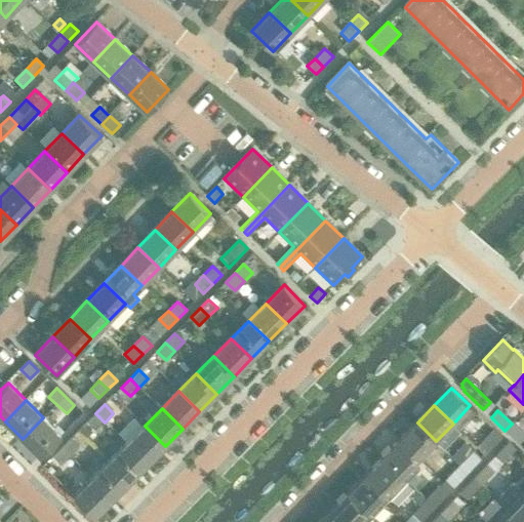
[(95,413),(86,423),(95,432),(105,423),(95,413)]
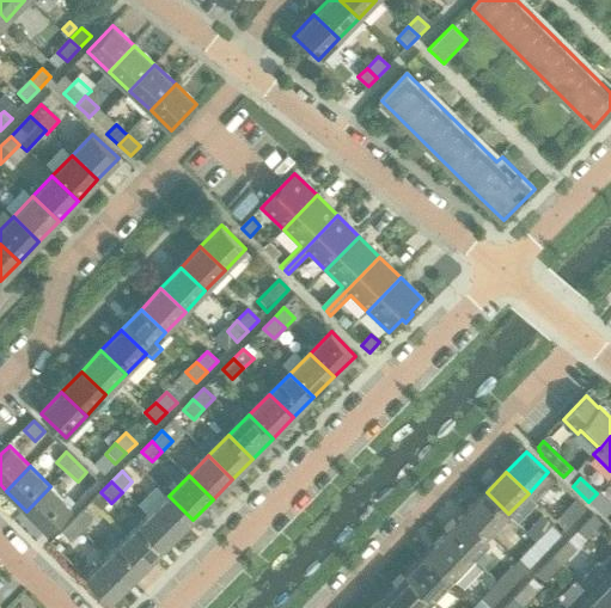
[(48,532),(72,508),(50,486),(26,511),(48,532)]
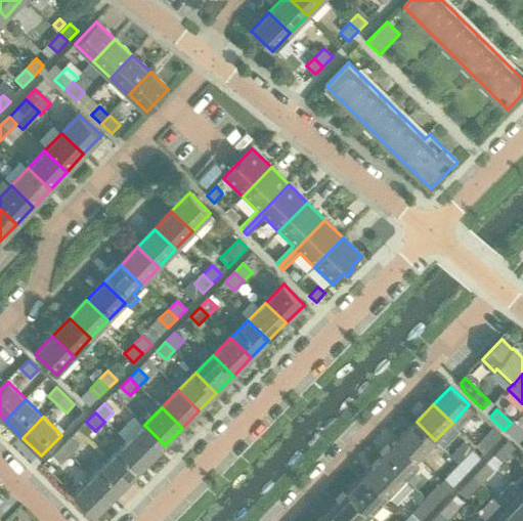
[(417,422),(398,440),(418,458),(435,440),(417,422)]
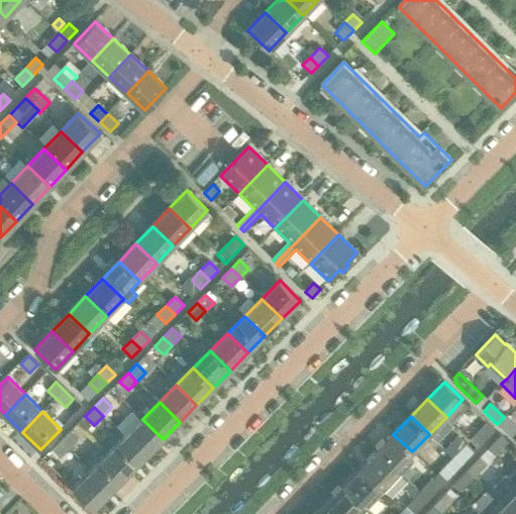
[(512,438),(515,433),(515,427),(504,417),(497,424),(512,438)]
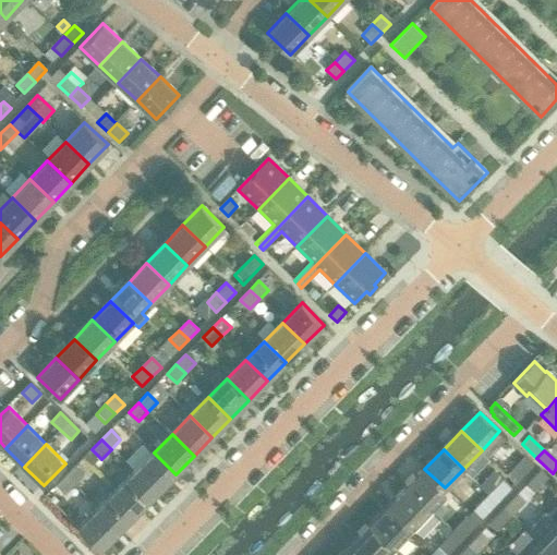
[(89,451),(83,458),(93,467),(98,460),(89,451)]
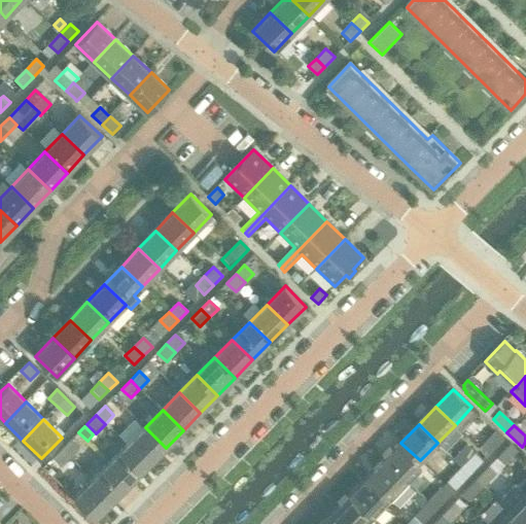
[(148,465),(166,448),(145,427),(128,445),(148,465)]
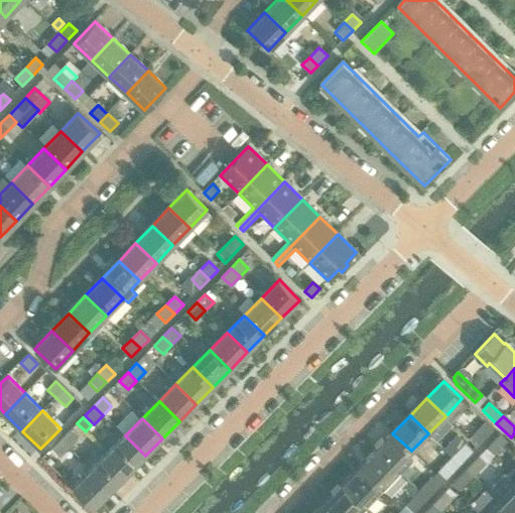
[(477,446),(494,428),(486,421),(469,440),(477,446)]
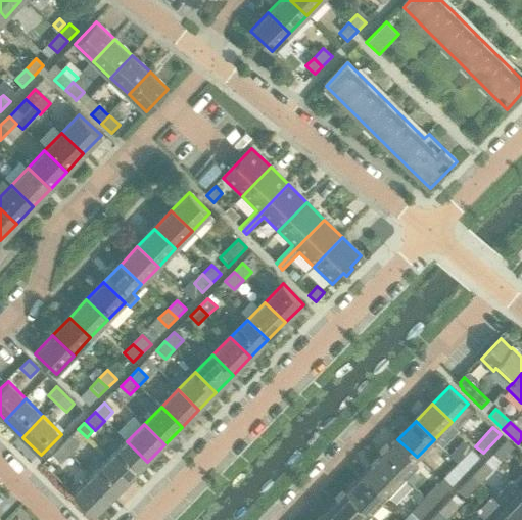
[(69,437),(60,446),(69,456),(79,446),(69,437)]
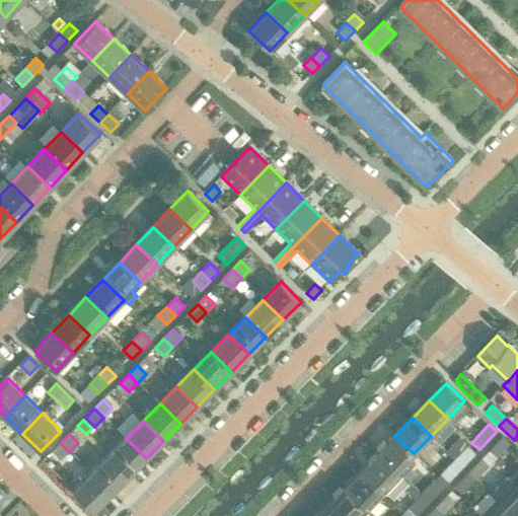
[(394,436),(378,453),(402,476),(414,464),(408,459),(414,453),(394,436)]
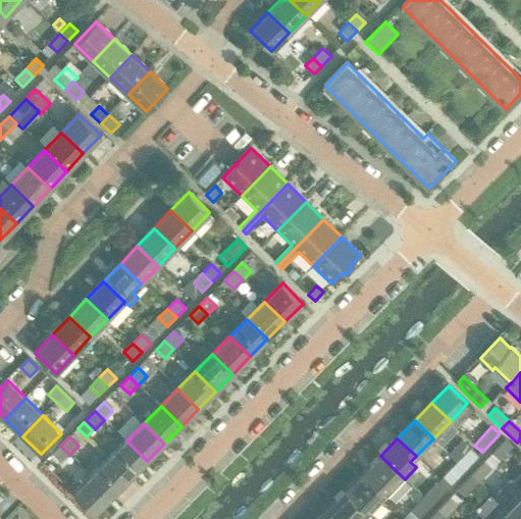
[(497,465),(513,447),(506,439),(488,458),(497,465)]
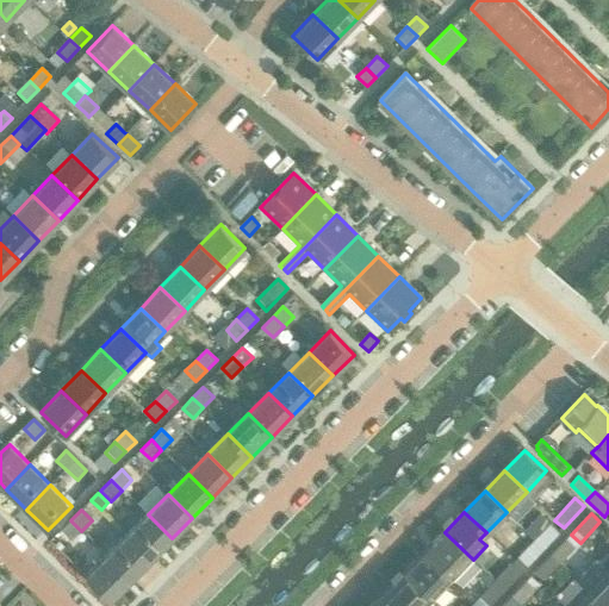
[(151,558),(172,538),(148,514),(128,535),(151,558)]
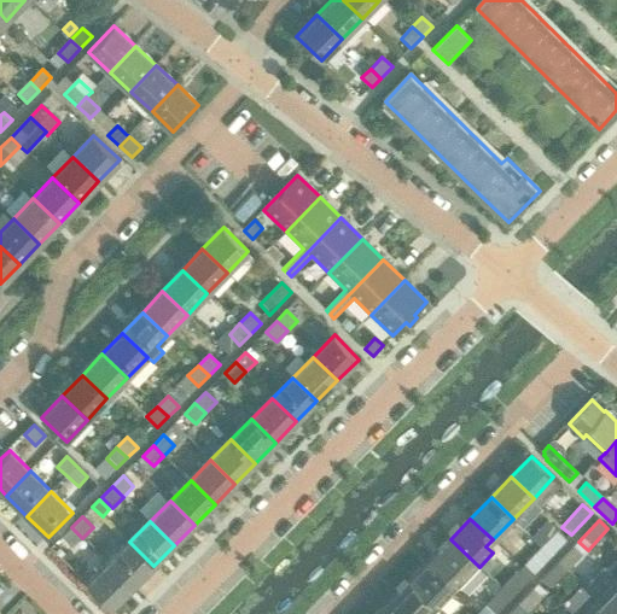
[(71,527),(62,538),(71,548),(82,538),(71,527)]
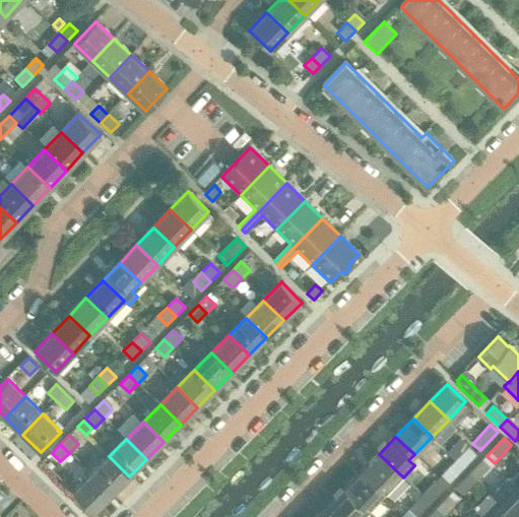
[(463,467),(476,454),(470,448),(457,461),(463,467)]
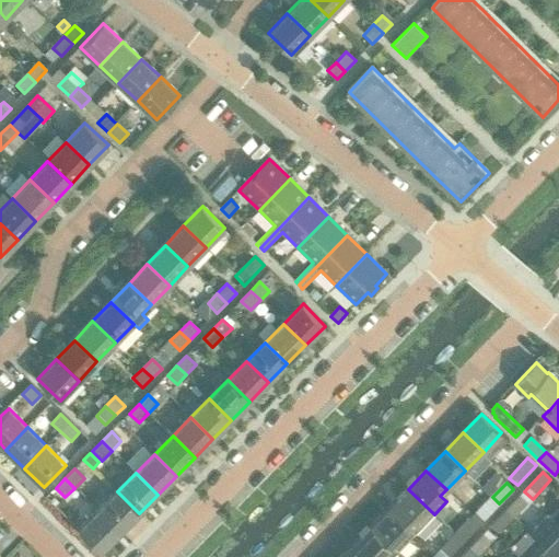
[(408,489),(391,508),(417,533),(434,514),(408,489)]
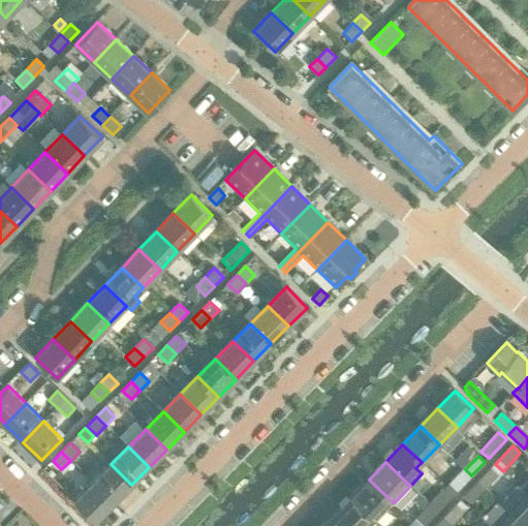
[(114,502),(131,485),(111,464),(93,482),(114,502)]
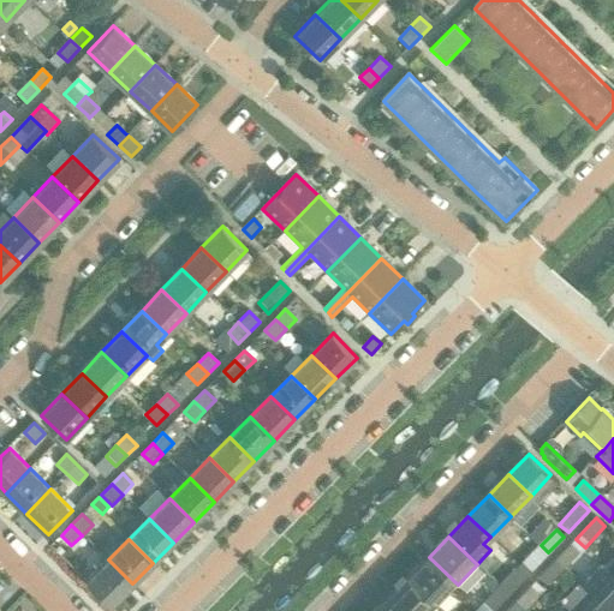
[(566,568),(585,547),(576,539),(556,559),(566,568)]
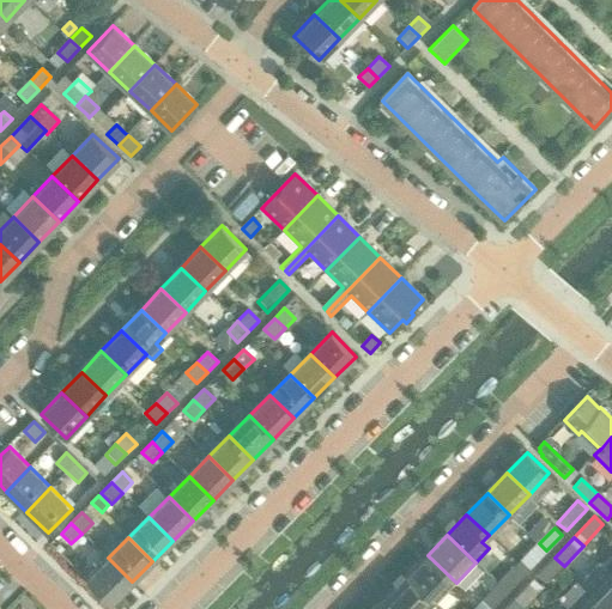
[(527,572),(546,550),(539,543),(519,564),(527,572)]
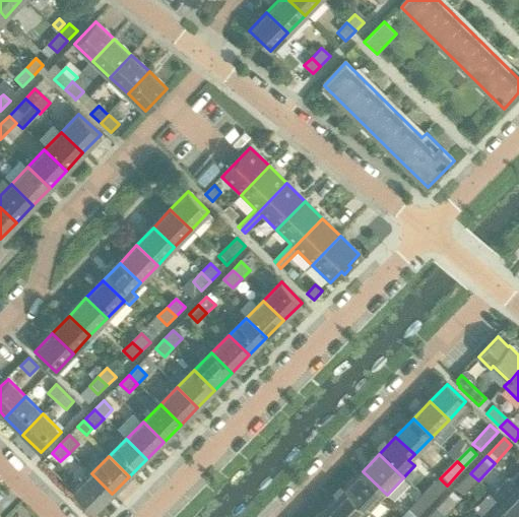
[(363,471),(345,489),(370,512),(387,495),(363,471)]
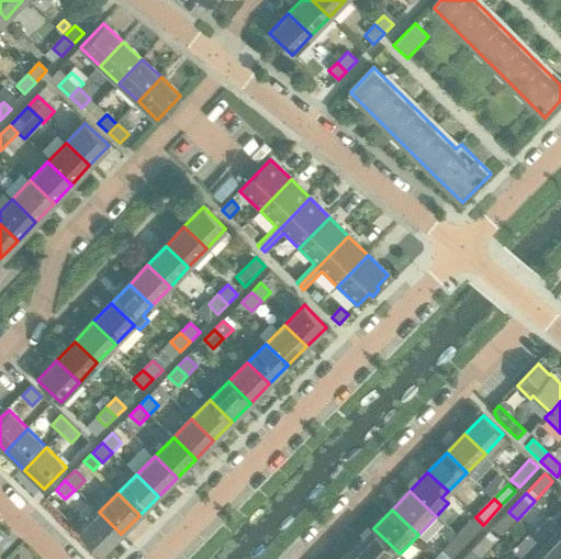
[(101,554),(121,534),(99,512),(79,532),(101,554)]
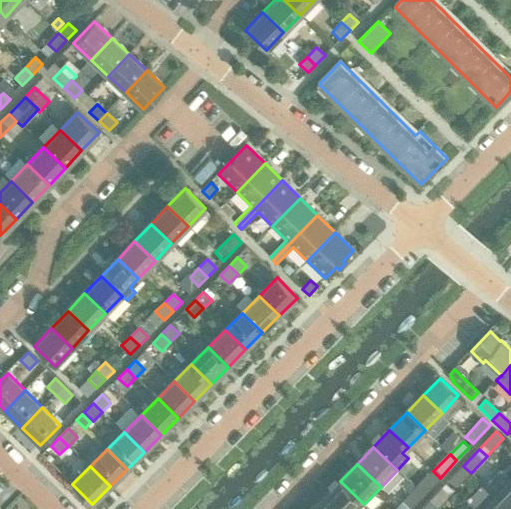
[(457,488),(471,473),(463,466),(449,480),(457,488)]
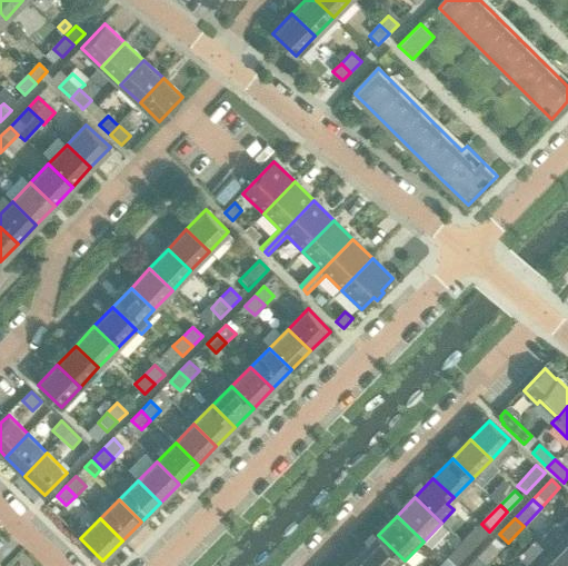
[(471,549),(489,532),(481,524),(464,543),(471,549)]
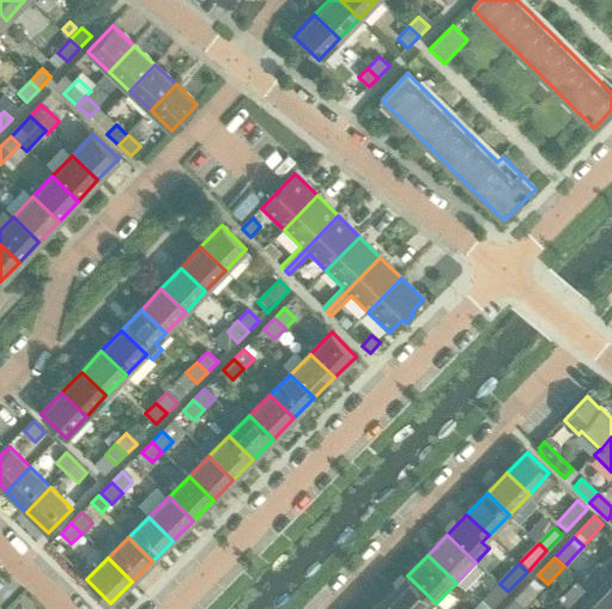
[(611,608),(611,573),(604,566),(601,564),(582,584),(588,590),(593,595),(607,608),(611,608)]
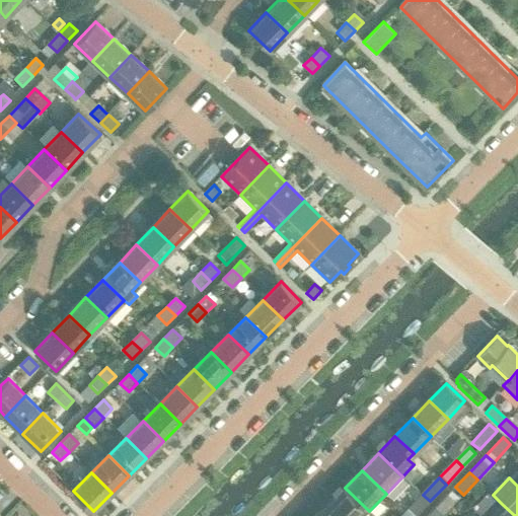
[(345,488),(328,505),(340,515),(364,515),(369,511),(345,488)]
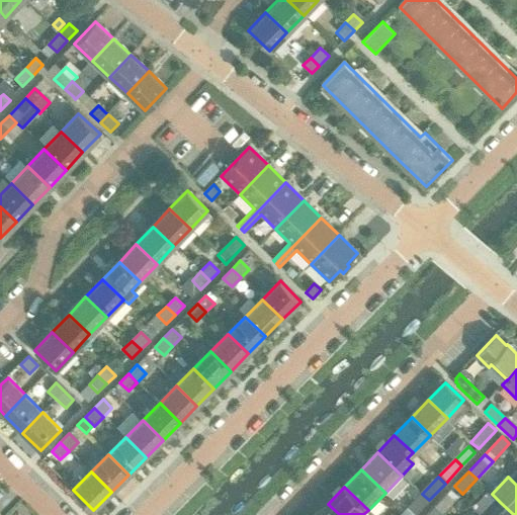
[(415,514),(429,500),(422,494),(406,511),(409,514),(415,514)]
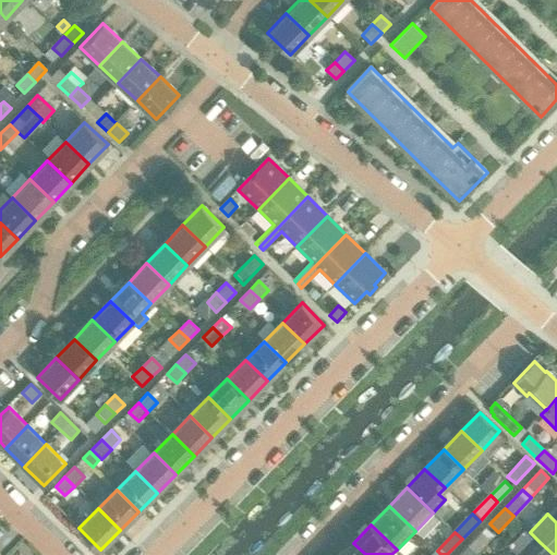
[(477,554),(491,541),(481,532),(468,545),(477,554)]
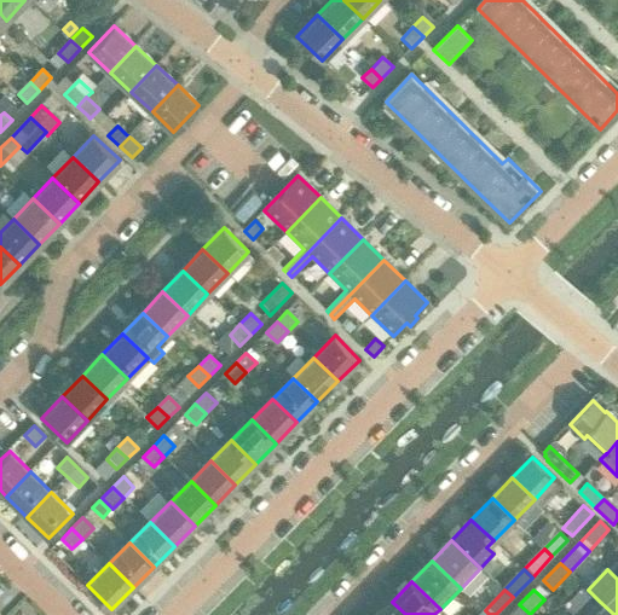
[(613,614),(599,601),(594,596),(577,614),(613,614)]
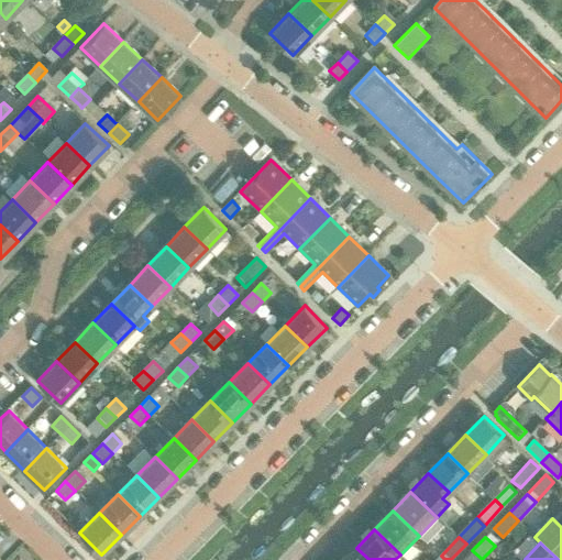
[(368,559),(356,548),(344,559),(368,559)]
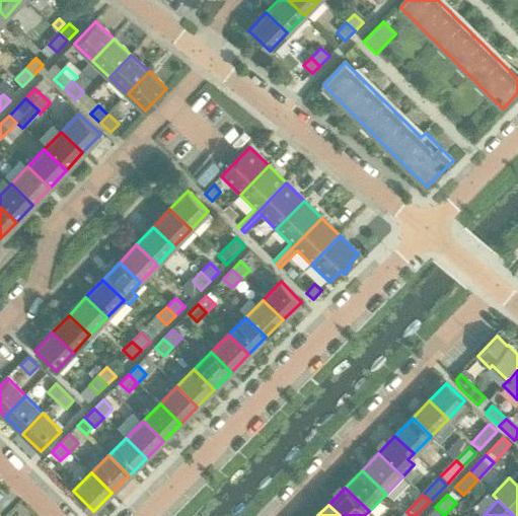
[(444,515),(435,507),(427,515),(444,515)]
